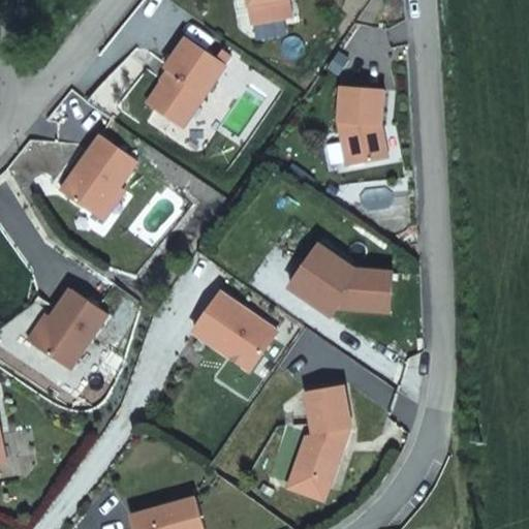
[(247,0),(251,23),(289,17),(286,0),(247,0)]
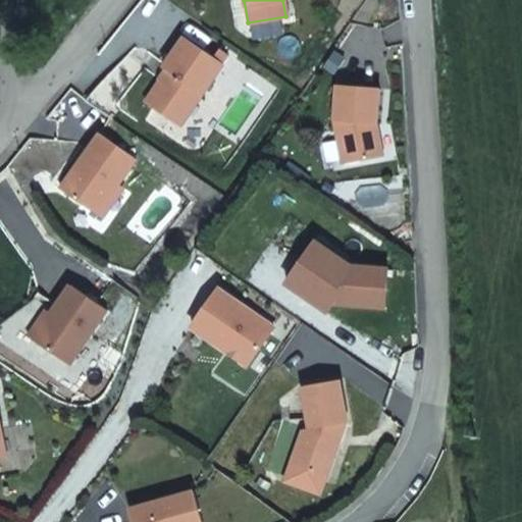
[(221,62),(181,36),(161,65),(165,68),(143,101),(178,125),(221,62)]
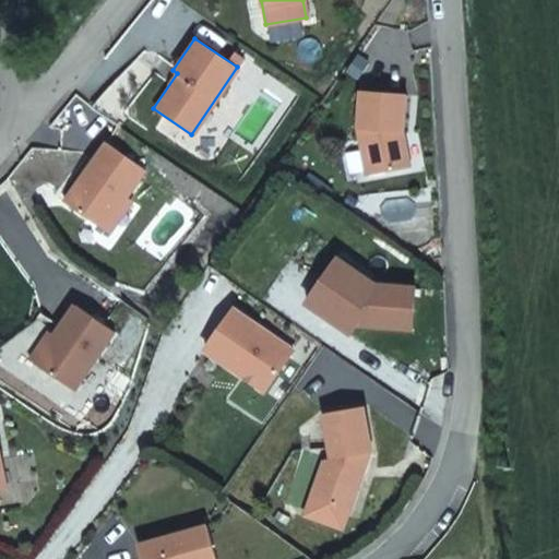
[(405,94),(359,91),(357,128),(365,174),(407,163),(403,142),(395,141),(396,131),(402,132),(405,94)]
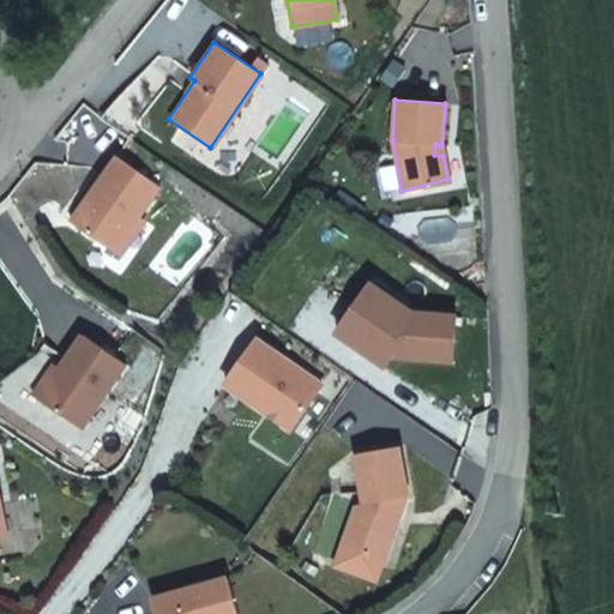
[(158,186),(115,155),(72,216),(78,220),(74,224),(112,251),(158,186)]
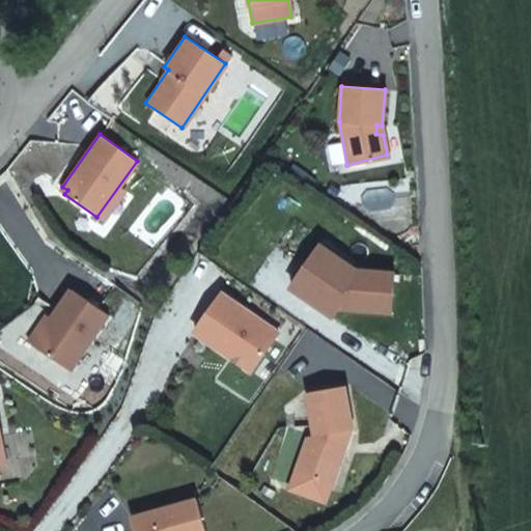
[(320,246),(311,258),(326,269),(356,271),(320,246)]
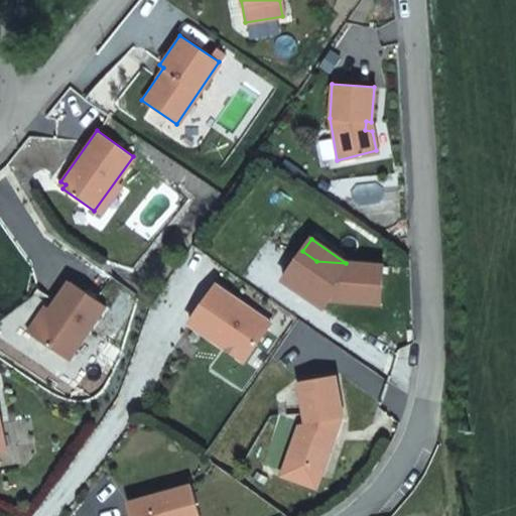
[(302,251),(282,280),(323,308),(328,299),(379,304),(382,266),(346,263),(316,261),(302,251)]
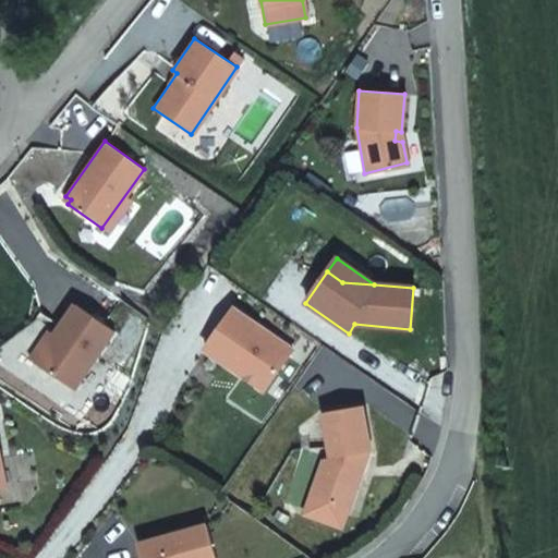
[(51,334),(32,363),(71,390),(112,331),(72,304),(51,334)]
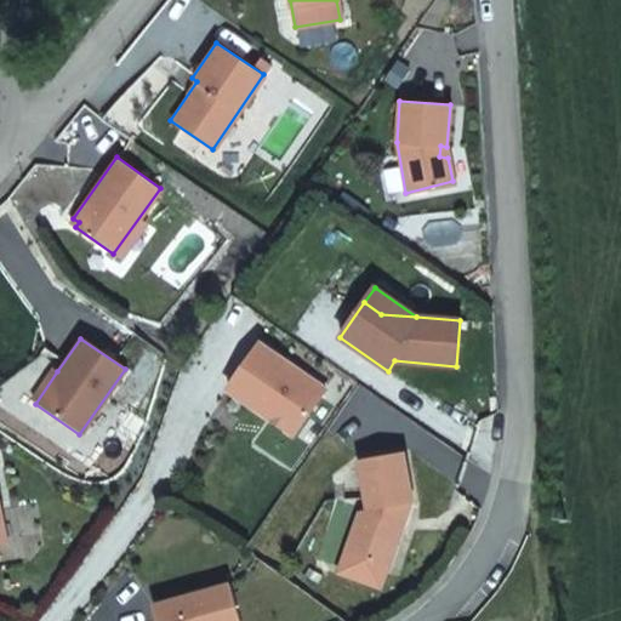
[(257,343),(226,388),(292,436),(324,389),(257,343)]
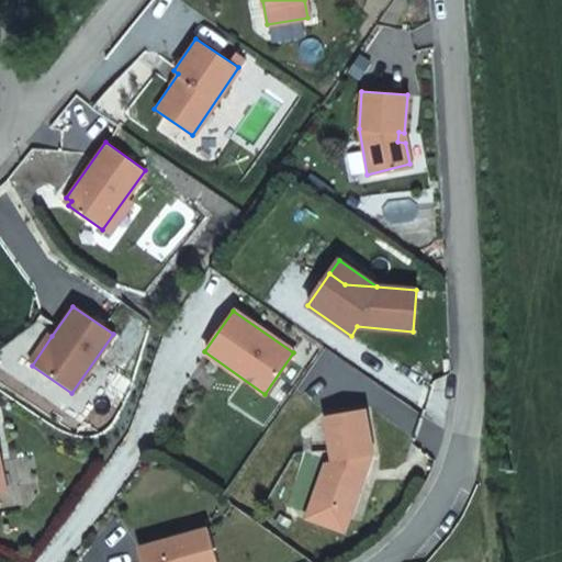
[(27,362),(32,366),(52,336),(47,334),(27,362)]
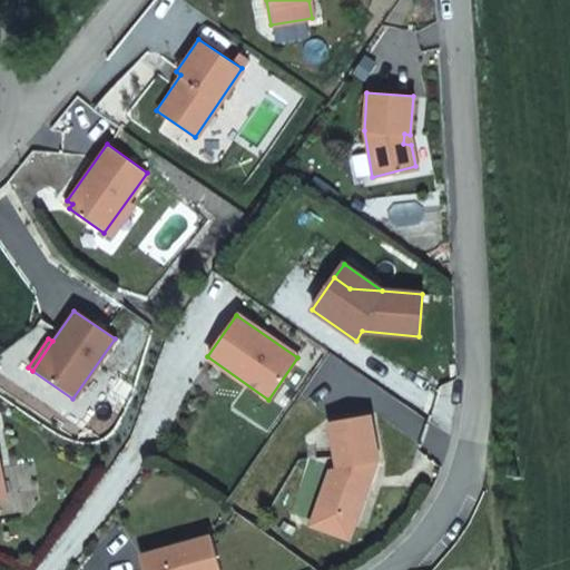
[(355,521),(365,493),(362,483),(363,475),(372,474),(370,463),(377,461),(370,415),(328,422),(336,468),(330,469),(316,508),(355,521)]
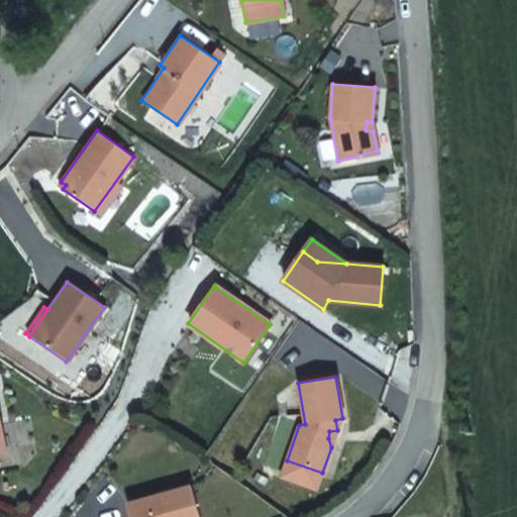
[(328,438),(331,447),(337,430),(329,431),(328,438)]
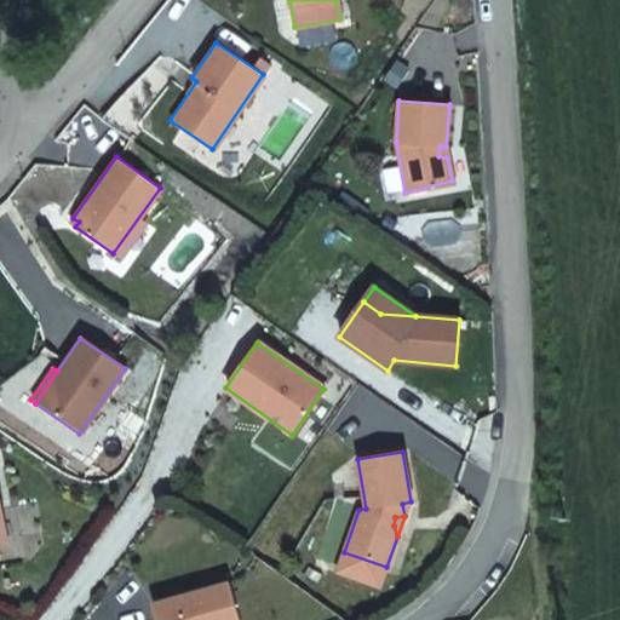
[(237,619),(228,584),(150,606),(154,619),(237,619)]
